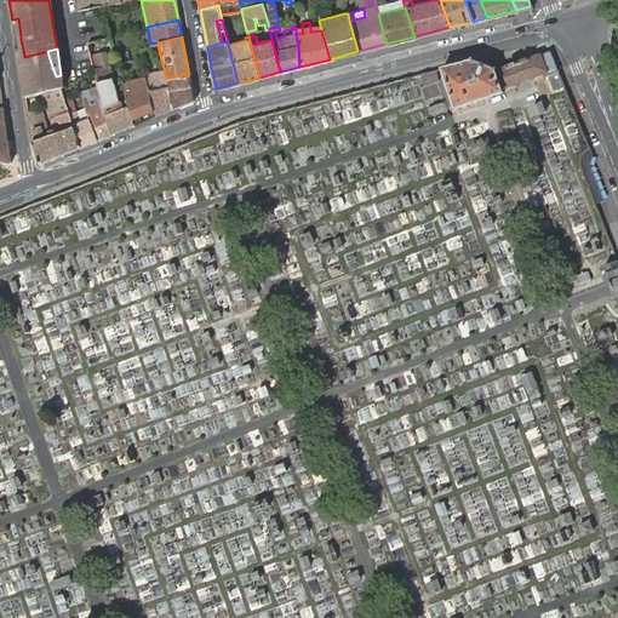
[(126,49),(113,51),(116,62),(129,58),(126,49)]
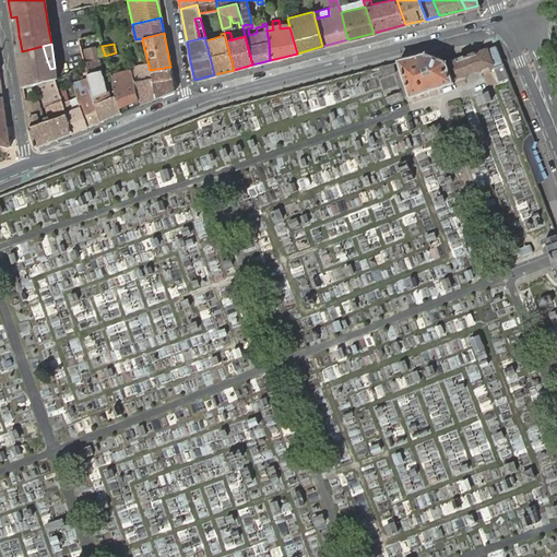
[(495,44),(485,47),(492,63),(498,80),(507,75),(495,44)]
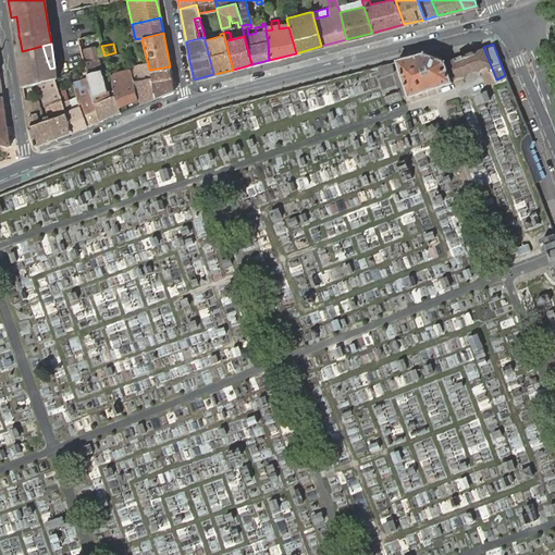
[(36,82),(53,77),(50,69),(46,57),(42,46),(22,51),(22,54),(17,56),(16,56),(22,86),(27,84),(36,82)]
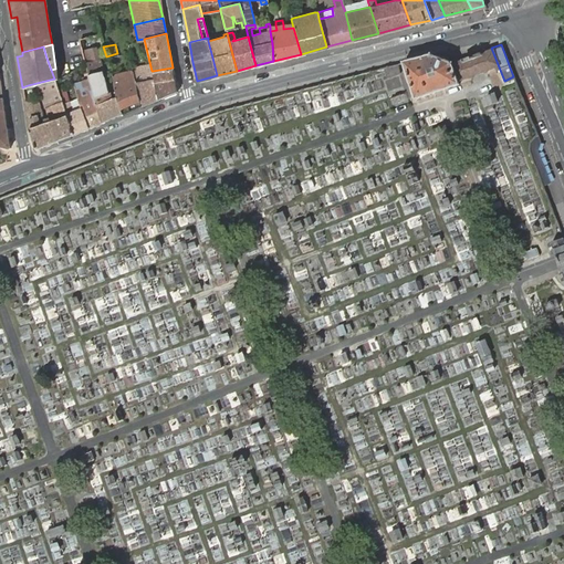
[(86,69),(89,77),(92,91),(94,103),(101,122),(116,115),(110,96),(101,65),(95,47),(82,50),(84,59),(84,62),(85,64),(86,69)]
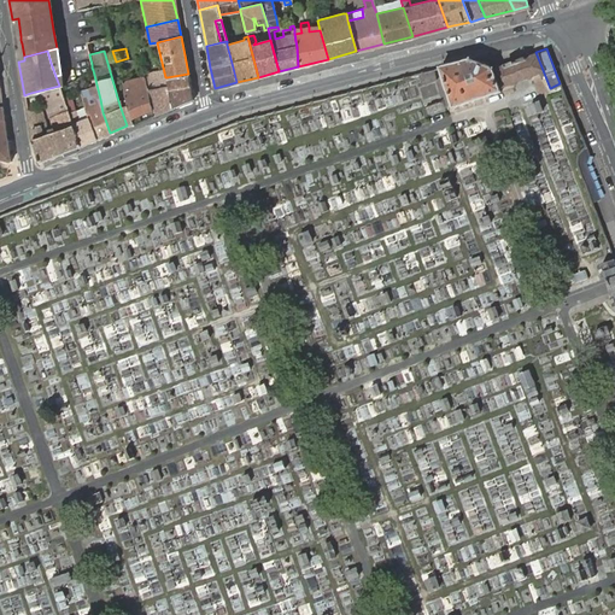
[(514,60),(491,68),(498,87),(521,78),(543,70),(536,52),(514,60)]
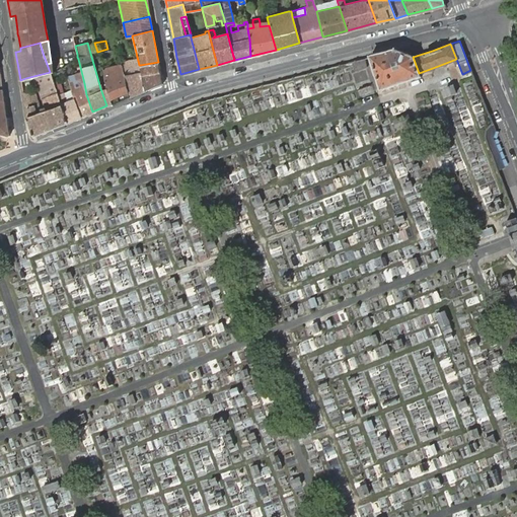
[(368,55),(369,59),(379,88),(419,75),(419,73),(413,57),(413,56),(393,48),(368,55)]
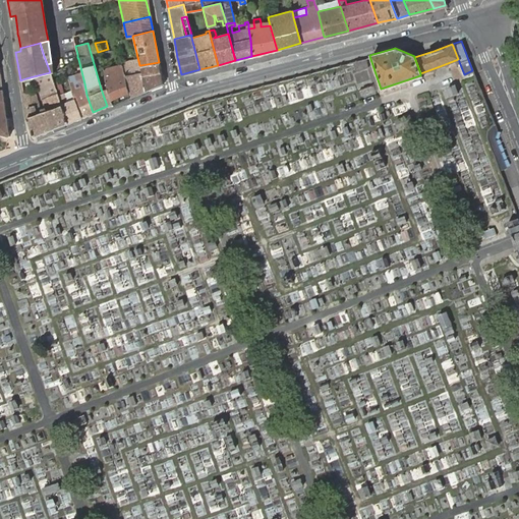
[(369,55),(352,60),(354,69),(366,65),(370,59),(369,55)]
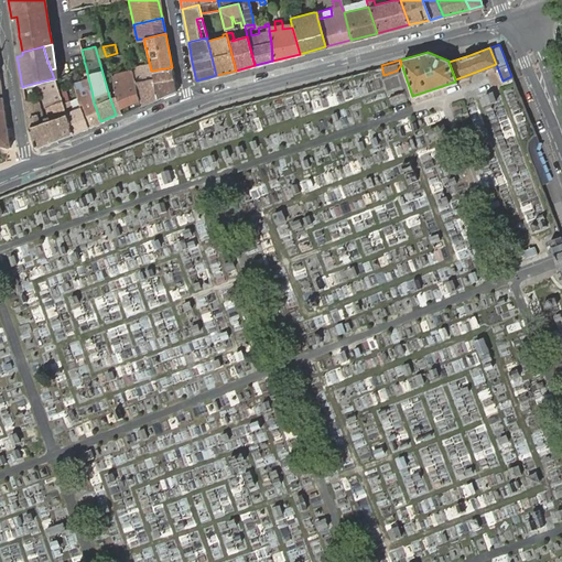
[(132,74),(139,105),(157,97),(152,71),(151,71),(149,62),(131,65),(131,68),(132,74)]
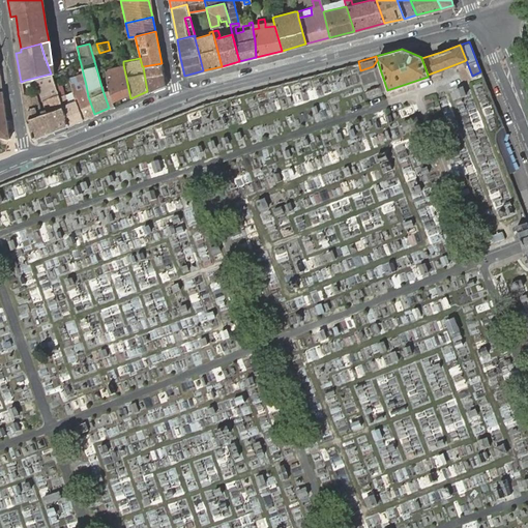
[(143,66),(147,91),(165,85),(162,63),(143,66)]
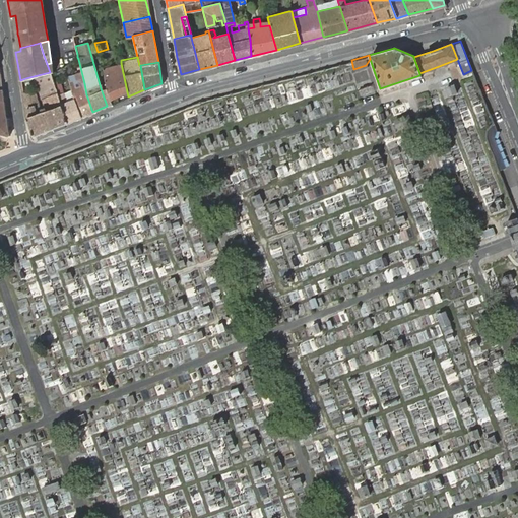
[(106,88),(110,105),(128,96),(122,68),(121,63),(102,68),(106,88)]
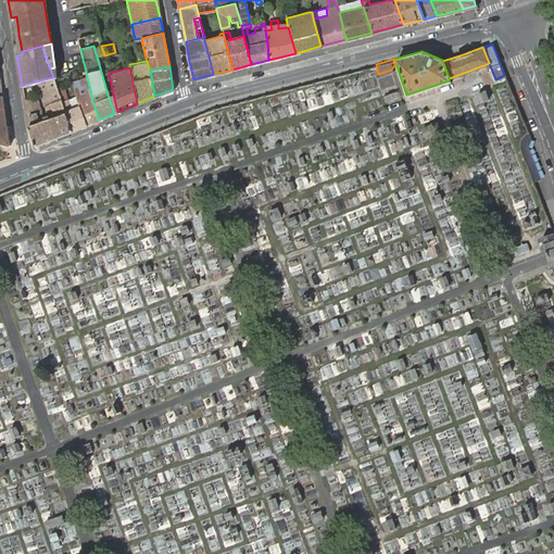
[(480,73),(483,84),(490,82),(487,71),(480,73)]
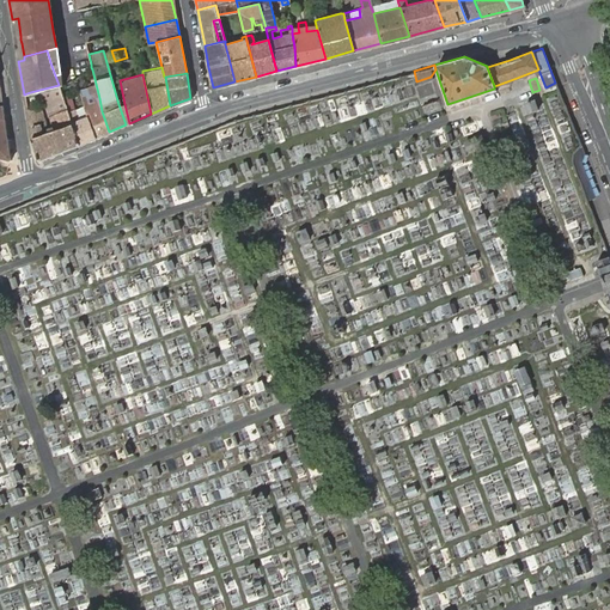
[(87,117),(95,138),(109,132),(102,111),(99,98),(96,84),(79,89),(81,101),(84,105),(87,117)]
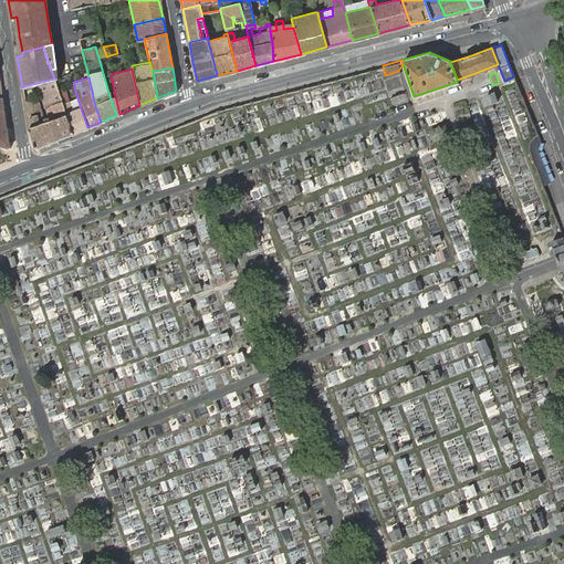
[(28,127),(66,115),(62,102),(56,84),(54,79),(37,83),(49,116),(42,118),(37,96),(23,100),(28,127)]
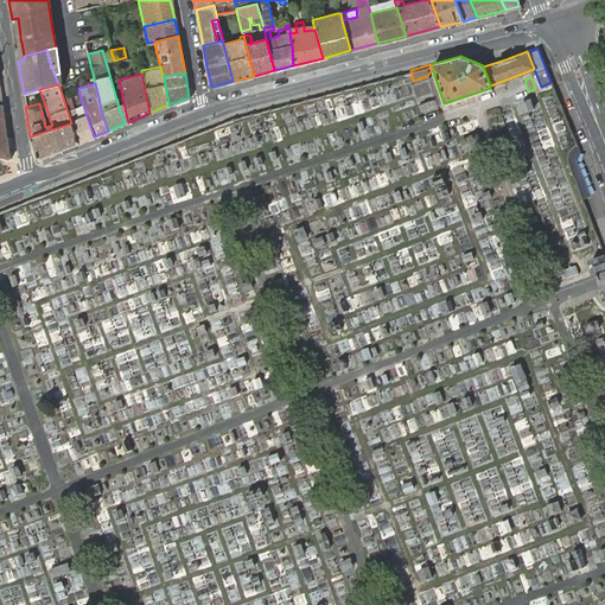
[(522,100),(523,110),(535,108),(533,97),(522,100)]
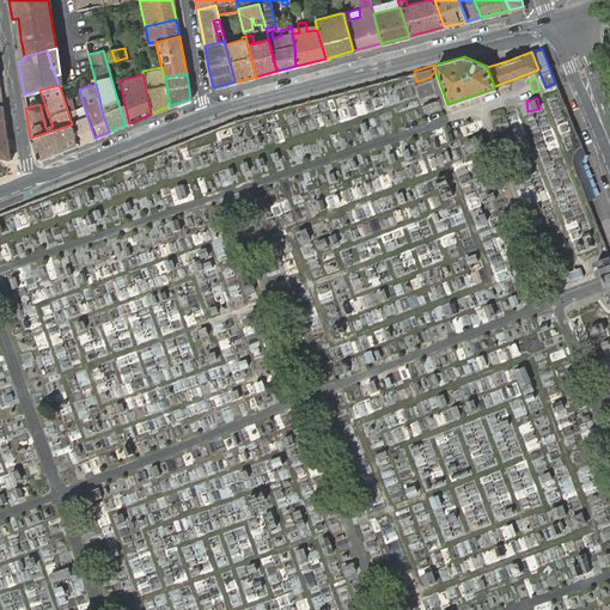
[(72,124),(79,144),(95,138),(87,117),(79,121),(74,108),(67,110),(72,124)]
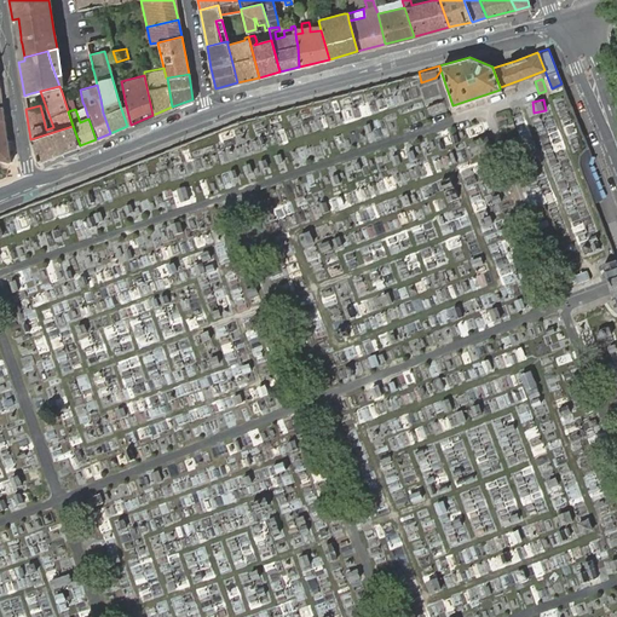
[(0,159),(9,161),(10,160),(3,119),(0,119),(0,159)]
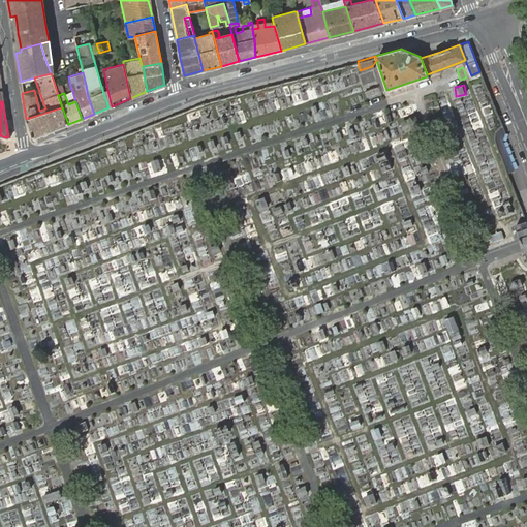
[(62,107),(26,119),(32,137),(33,137),(68,124),(62,107)]
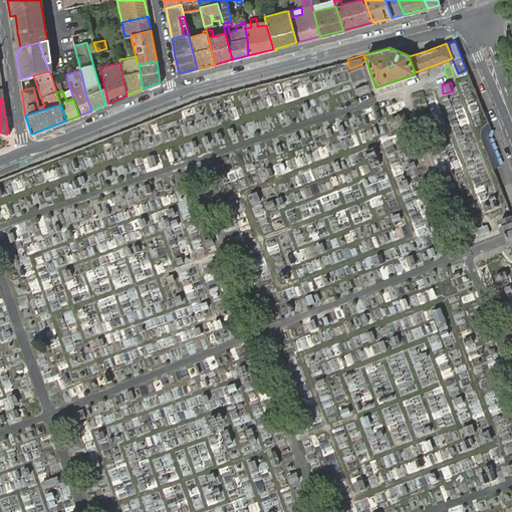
[(406,111),(390,116),(394,126),(409,120),(406,111)]
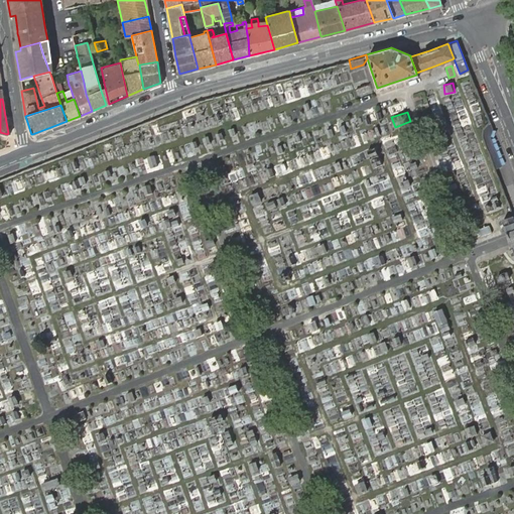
[(490,128),(488,122),(483,127),(482,137),(494,166),(499,164),(488,135),(490,128)]
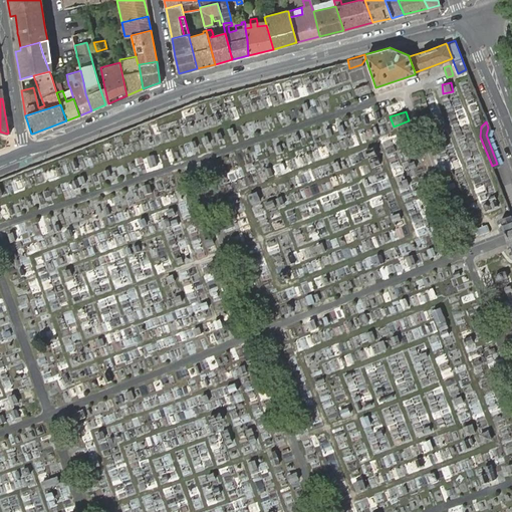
[(511,225),(511,218),(510,214),(499,218),(503,229),(511,225)]
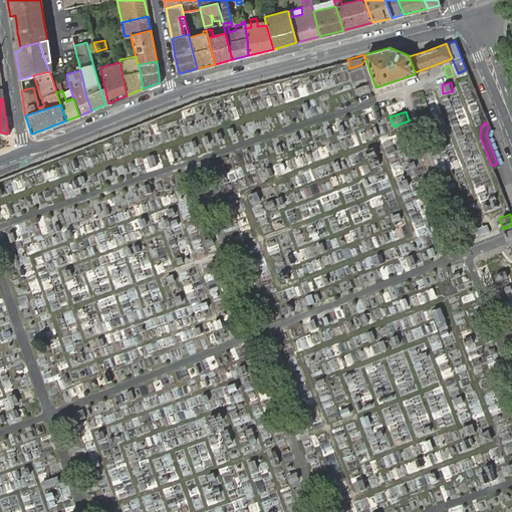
[(511,225),(503,229),(506,235),(508,241),(511,238),(511,225)]
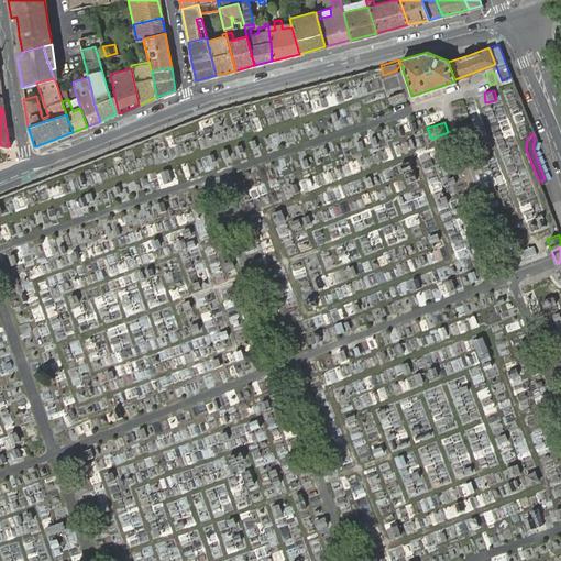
[(338,296),(362,287),(359,277),(334,286),(338,296)]
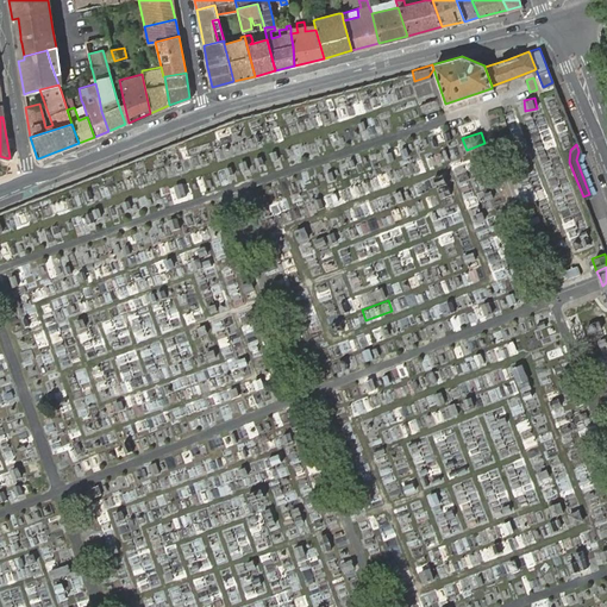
[(523,363),(514,365),(518,377),(526,375),(523,363)]
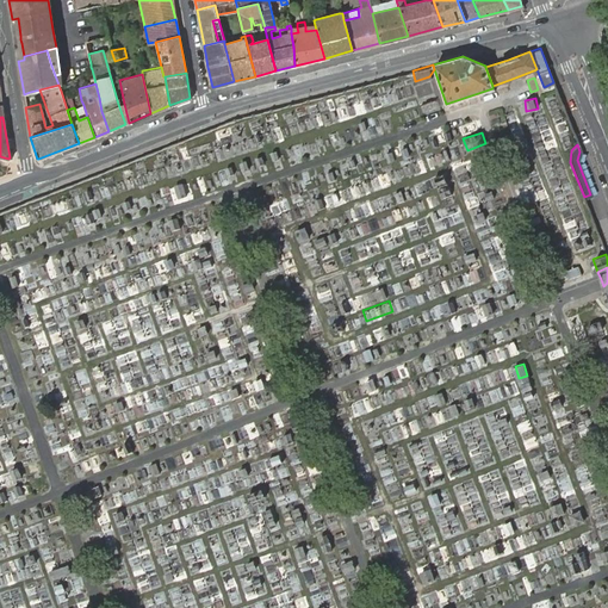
[(425,582),(436,577),(432,566),(420,571),(425,582)]
